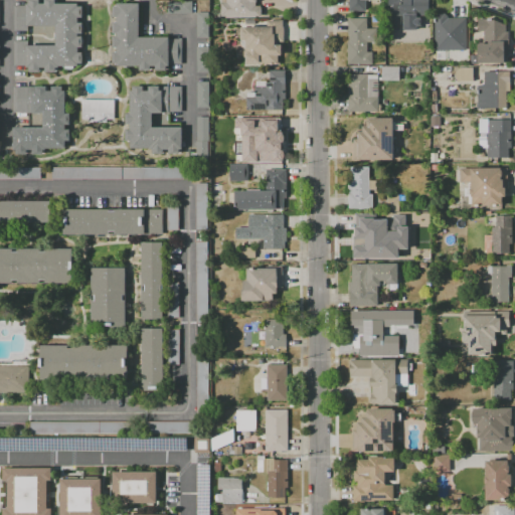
[(55,72),(45,72),(45,68),(40,68),(40,72),(29,72),(29,68),(26,68),(26,66),(14,66),(13,41),(28,41),(28,45),(55,45),(55,26),(28,26),(28,31),(13,31),(13,6),(26,6),(26,4),(29,4),(29,0),(39,0),(39,4),(45,4),(45,0),(55,0),(55,4),(78,4),(78,7),(82,7),(82,18),(78,18),(78,23),(82,23),(82,34),(78,34),(78,37),(82,37),(82,47),(78,47),(78,53),(82,53),(82,63),(78,63),(78,66),(58,66),(58,68),(55,68),(55,72)]
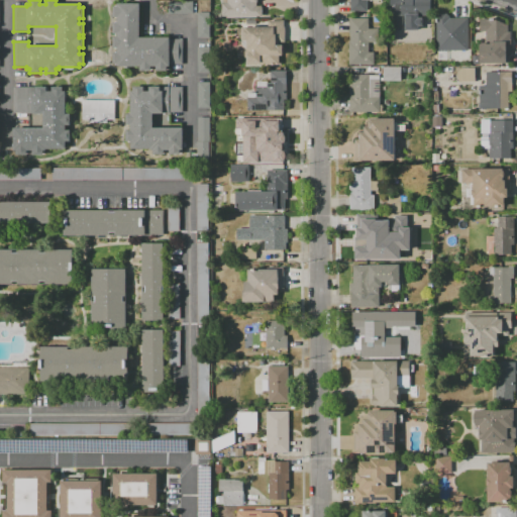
[(262,17),(222,17),(222,3),(227,3),(227,0),(257,0),(257,2),(256,2),(256,6),(262,6),(262,8),(263,8),(263,15),(262,15),(262,17)]
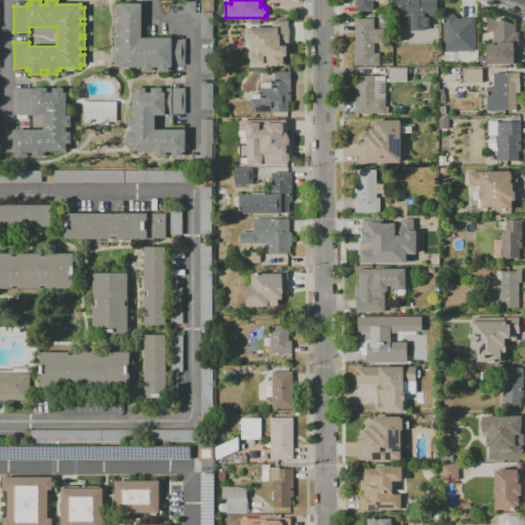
[(354,0),(355,11),(372,11),(371,0),(377,0),(388,0),(387,0),(354,0)]
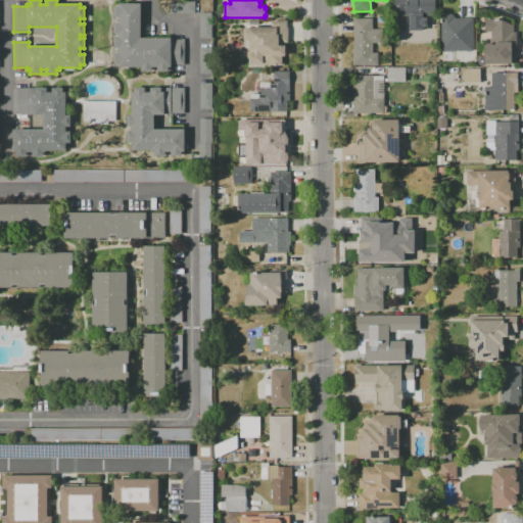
[(387,0),(387,13),(372,12),(372,0),(387,0)]
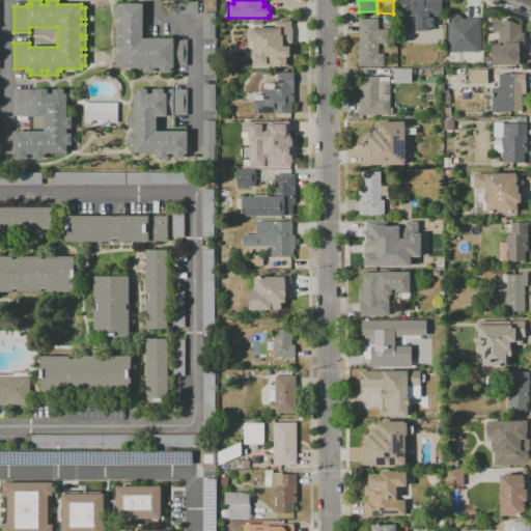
[(430,31),(416,31),(416,17),(413,17),(413,31),(400,31),(400,0),(442,0),(442,17),(430,17),(430,19),(435,19),(435,27),(430,27),(430,31)]
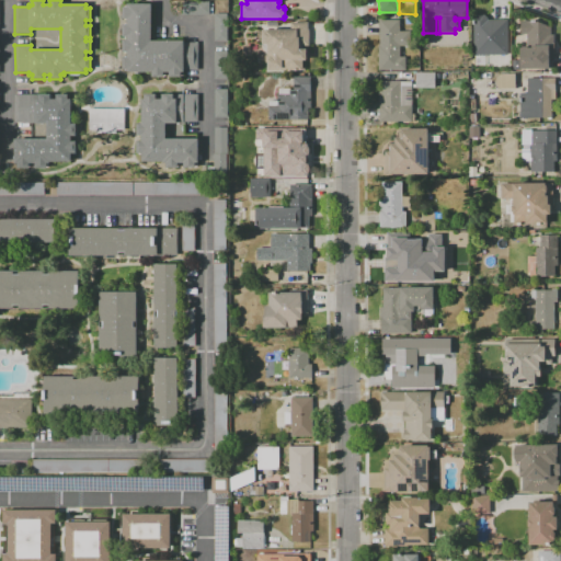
[(182,77),(170,77),(170,72),(164,72),(164,77),(152,77),(152,72),(128,72),(128,69),(123,69),(123,57),(128,57),(128,52),(123,52),(123,39),(128,39),(128,37),(123,37),(123,25),(128,25),(128,19),(123,19),(123,7),(128,7),(128,4),(152,4),(152,41),(184,41),(184,43),(198,43),(198,70),(184,70),(184,72),(182,72),(182,77)]
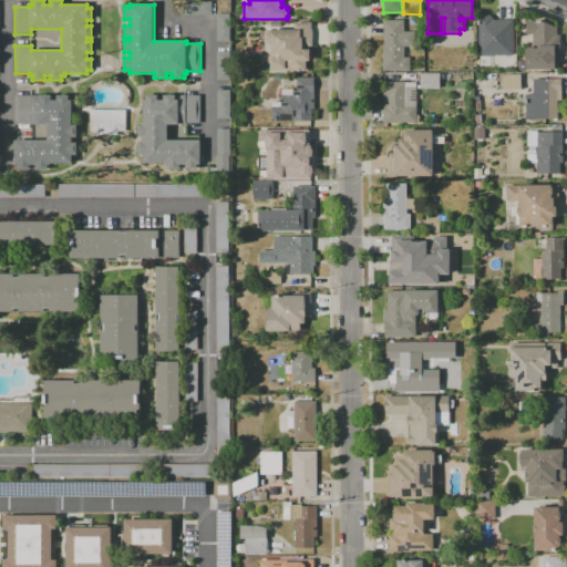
[(230,42),(217,42),(217,13),(230,13),(230,42)]
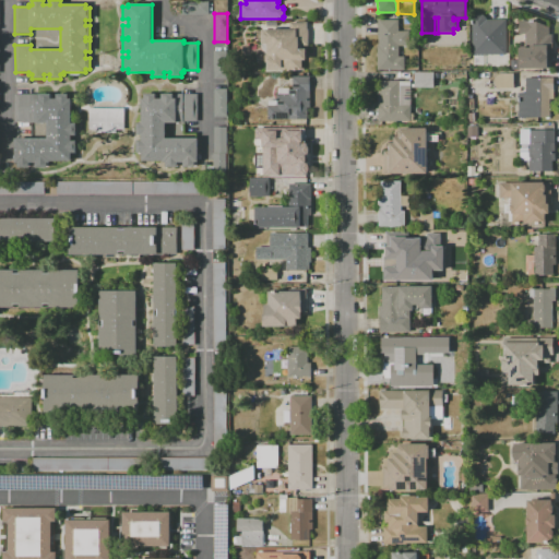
[(472,19),(475,15),(484,15),(487,19),(487,20),(507,20),(507,55),(472,55),(472,19)]
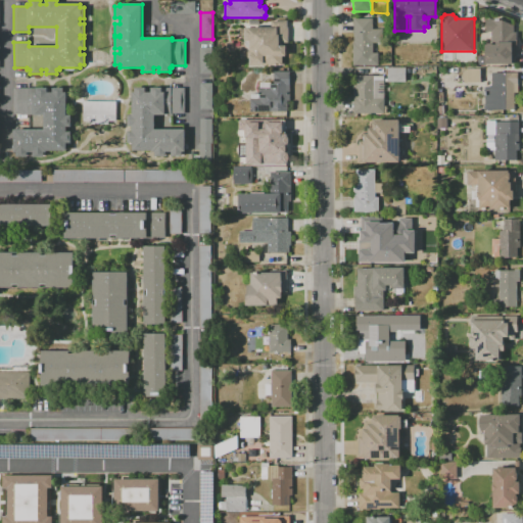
[(353,65),(352,43),(353,43),(353,41),(354,41),(354,19),(373,18),(373,30),(383,29),(383,43),(373,43),(373,53),(378,53),(378,65),(353,65)]
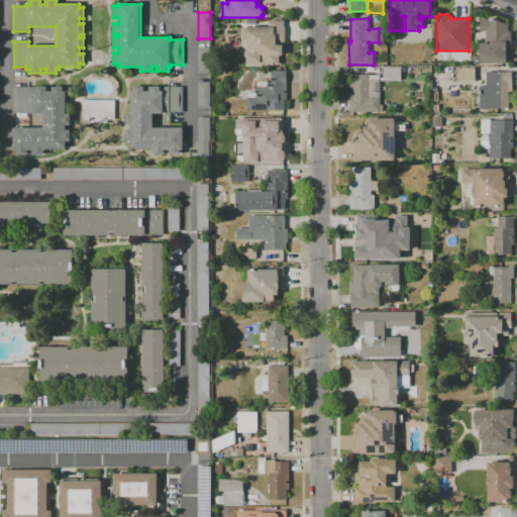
[(508,64),(481,64),(481,44),(486,44),(486,20),(498,20),(508,25),(508,41),(509,41),(509,47),(508,47),(508,64)]
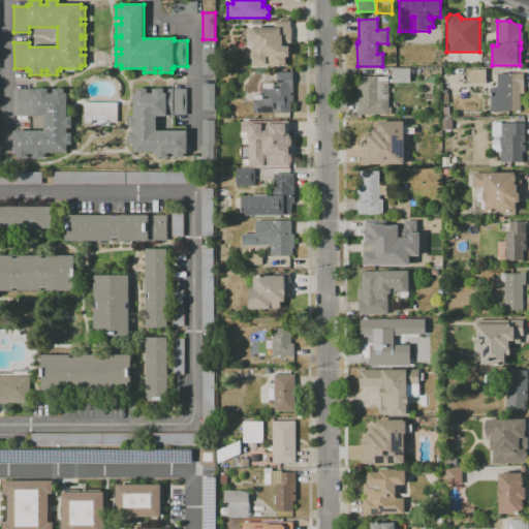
[(250,31),(250,30),(277,30),(277,23),(293,23),(293,30),(294,30),(294,45),(288,45),(288,57),(270,57),(270,66),(255,66),(255,41),(250,41),(250,31)]
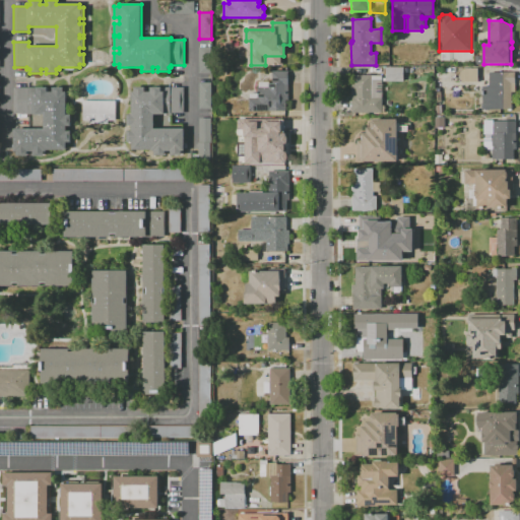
[(403,81),(385,81),(386,67),(404,67),(403,81)]
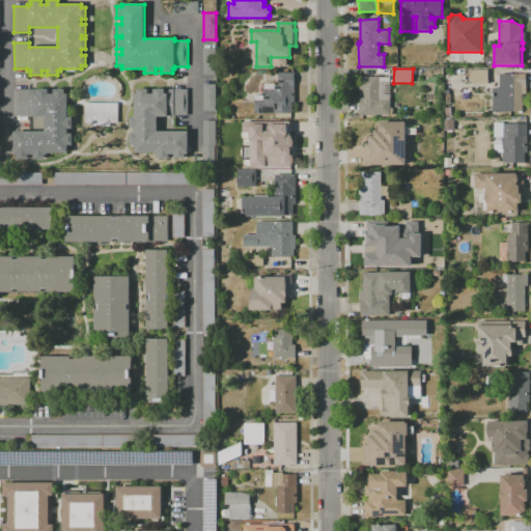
[(469,85),(469,71),(487,71),(488,84),(469,85)]
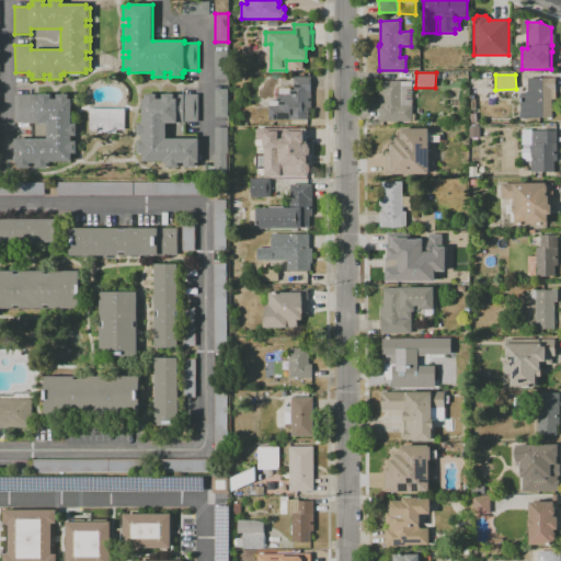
[(296,119),(268,121),(268,106),(270,106),(270,101),(278,101),(278,94),(279,94),(279,89),(290,88),(290,91),(294,91),(294,77),(311,77),(311,109),(308,109),(309,119),(296,119)]
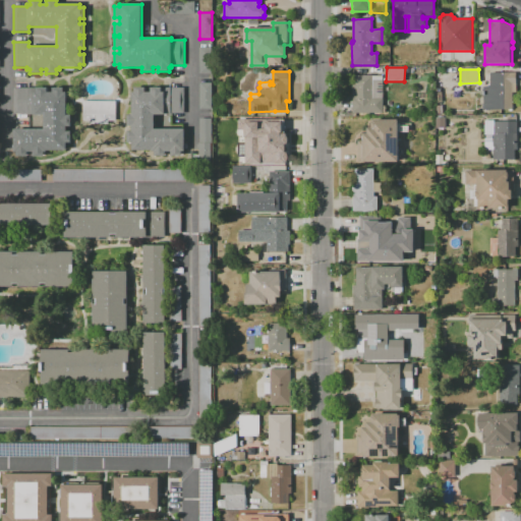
[(513,110),(483,110),(483,87),(490,87),(490,73),(516,72),(516,93),(512,93),(513,110)]
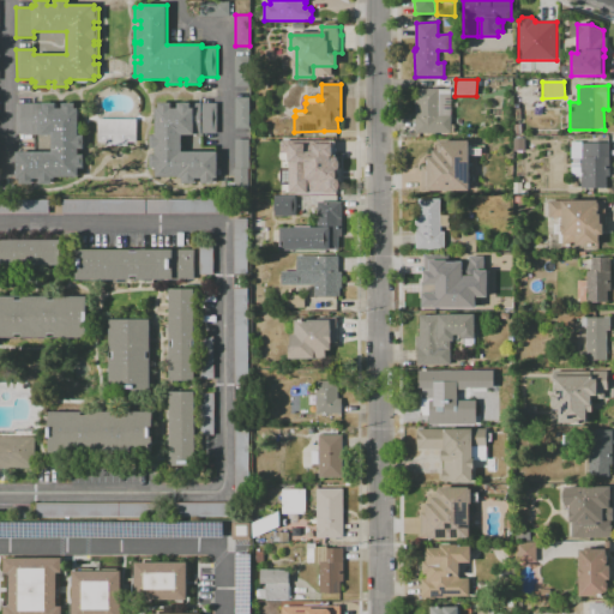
[(451,133),(415,133),(415,100),(419,100),(419,89),(439,89),(439,90),(451,90),(451,133)]
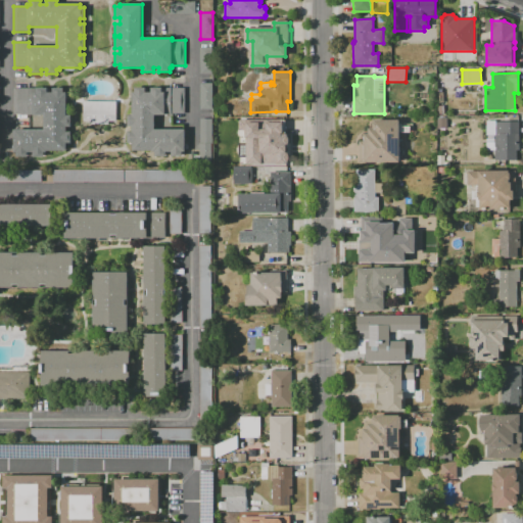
[(212,109),(200,109),(200,84),(212,83),(212,109)]
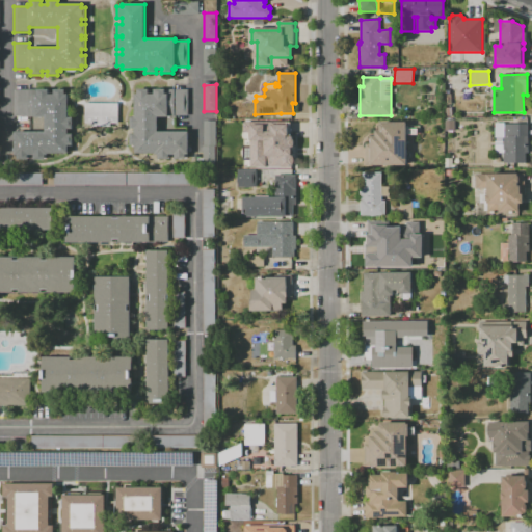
[(28,160),(17,160),(17,155),(14,155),(14,132),(45,132),(45,117),(34,117),(34,116),(15,116),(15,90),(48,89),(48,95),(54,95),(54,89),(64,89),(64,95),(68,95),(68,117),(80,117),(80,145),(68,145),(68,155),(45,155),(45,160),(33,160),(33,155),(28,155),(28,160)]
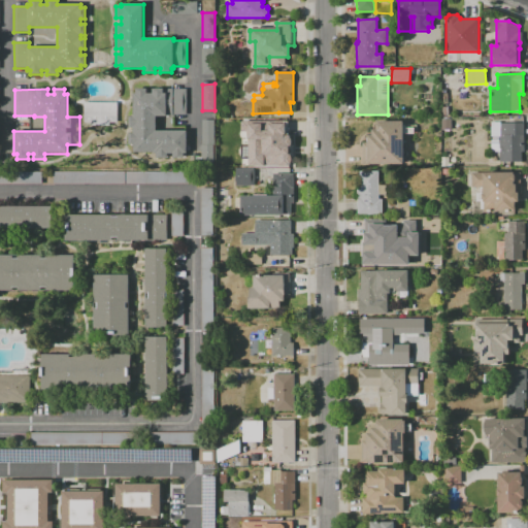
[(185,158),(173,158),(173,154),(168,154),(168,158),(157,158),(157,154),(154,154),(154,153),(134,153),(134,144),(129,144),(129,133),(134,133),(134,128),(129,128),(129,116),(134,116),(134,94),(136,94),(136,89),(147,89),(147,94),(153,94),(153,89),(164,89),(187,89),(187,114),(173,114),(173,117),(157,117),(157,131),(187,131),(187,154),(185,154),(185,158)]
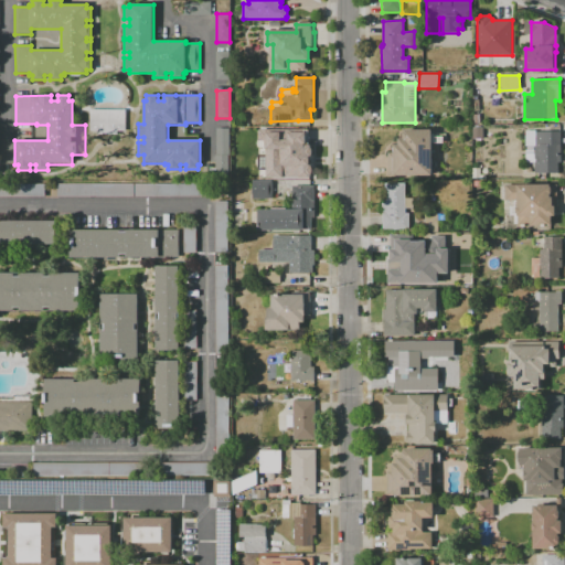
[(126,132),(89,134),(89,109),(126,109),(126,132)]
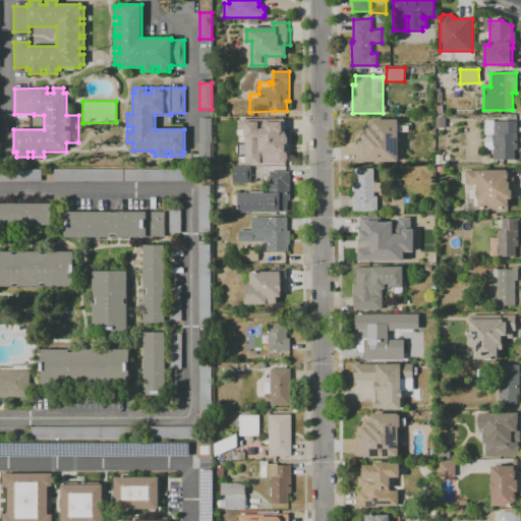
[(446,128),(436,128),(436,118),(445,118),(446,128)]
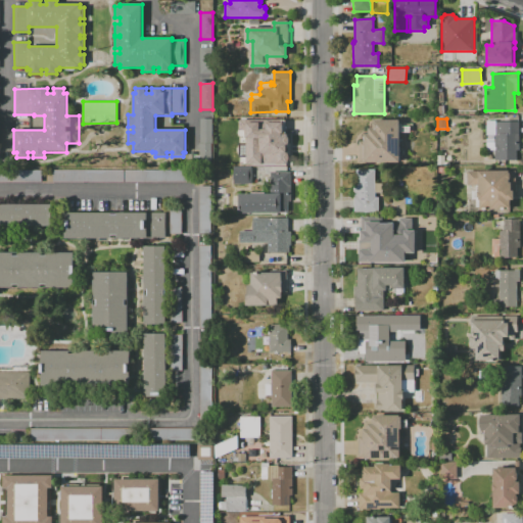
[(360,162),(360,141),(365,141),(365,134),(369,134),(369,129),(373,128),(373,123),(374,123),(374,121),(399,120),(399,122),(413,122),(413,133),(399,133),(399,162),(360,162)]
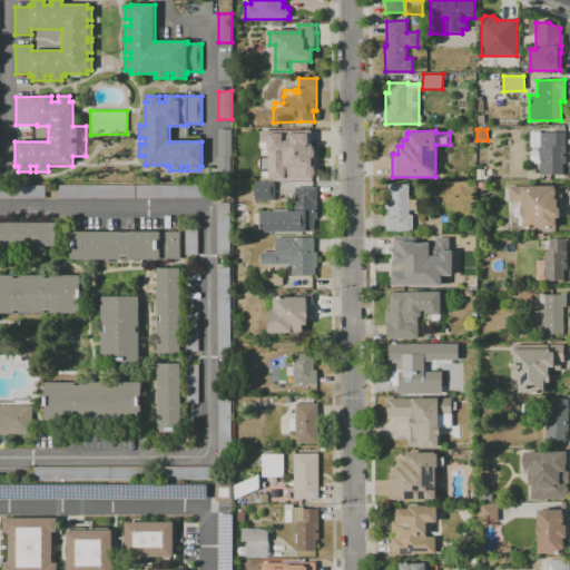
[(562,175),(540,175),(540,163),(538,163),(538,147),(530,147),(530,131),(540,131),(540,133),(566,133),(566,164),(562,164),(562,175)]
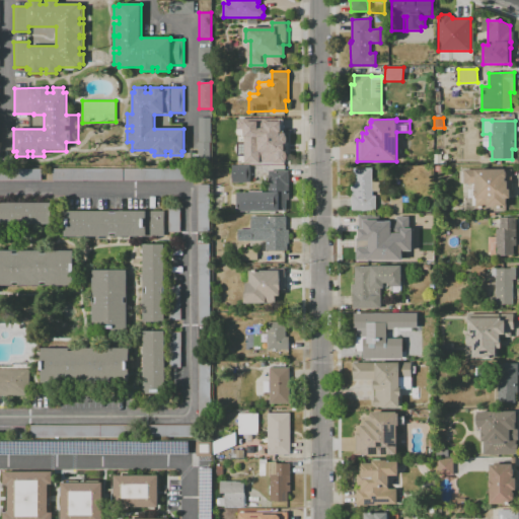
[(256,162),(255,135),(272,135),(272,126),(288,125),(288,152),(286,152),(286,162),(256,162)]
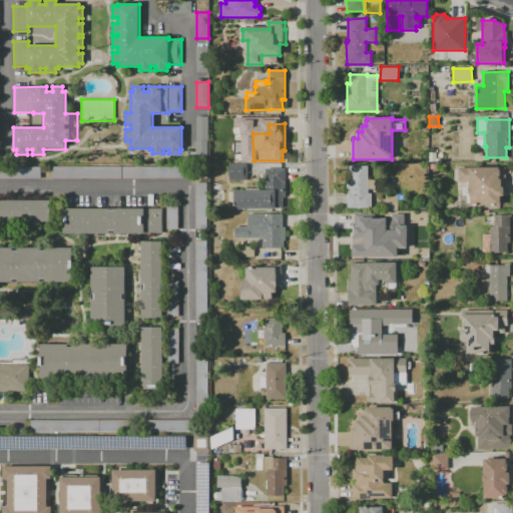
[(229,180),(229,164),(246,164),(246,180),(229,180)]
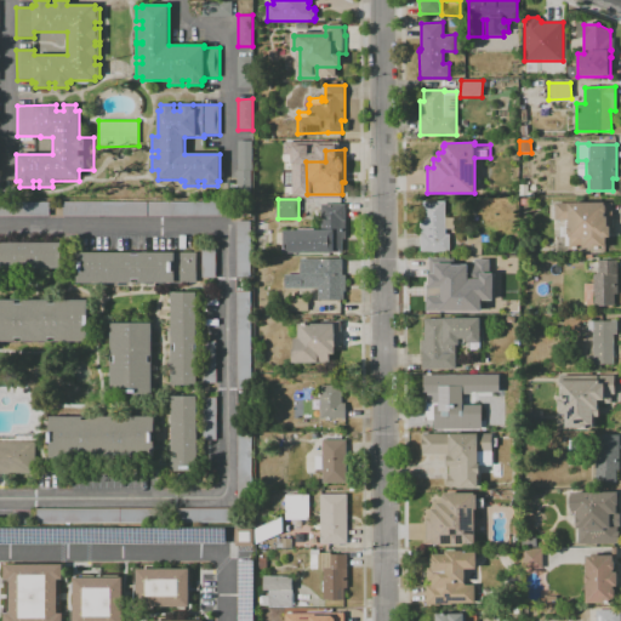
[(450,252),(421,252),(420,223),(423,223),(423,203),(445,201),(445,218),(454,218),(454,229),(445,229),(445,235),(449,235),(450,252)]
